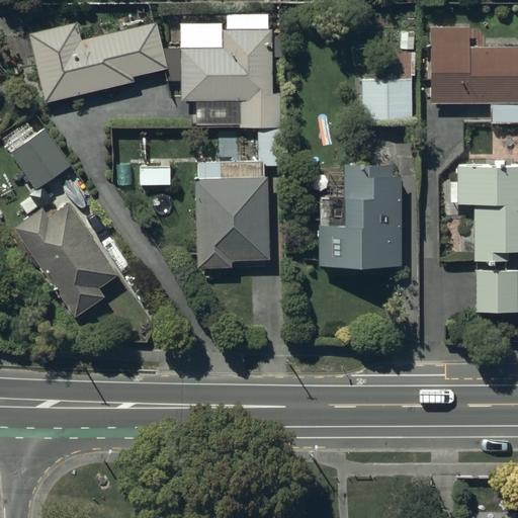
[(160,57),(151,19),(77,36),(71,14),(27,24),(44,89),(130,69),(128,64),(160,57)]
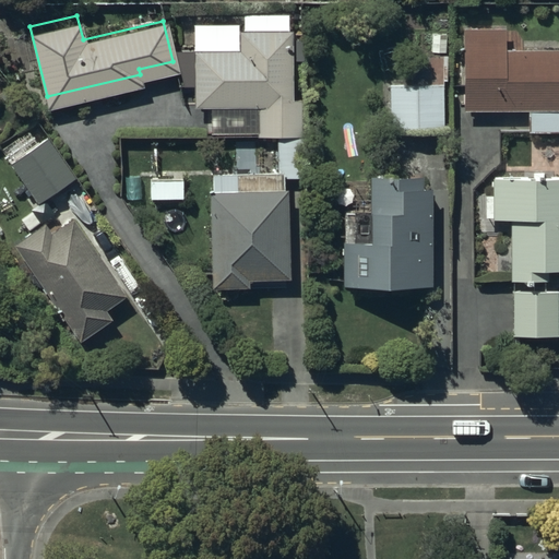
[(193,22),(194,80),(194,92),(260,92),(260,122),(299,122),(299,92),(287,92),(287,21),(193,22)]
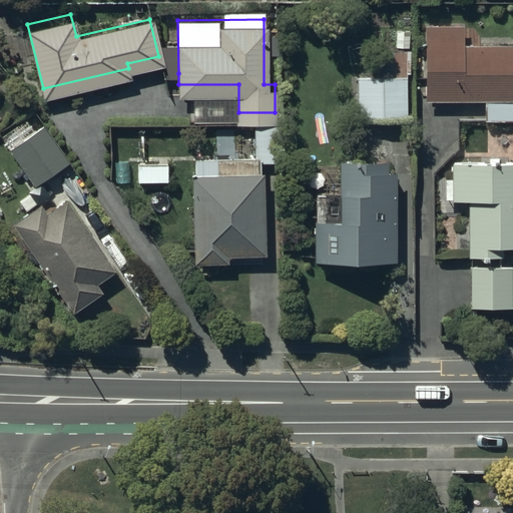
[(465,24),(426,24),(426,103),(459,103),(460,123),(512,122),(512,46),(465,46),(465,24)]
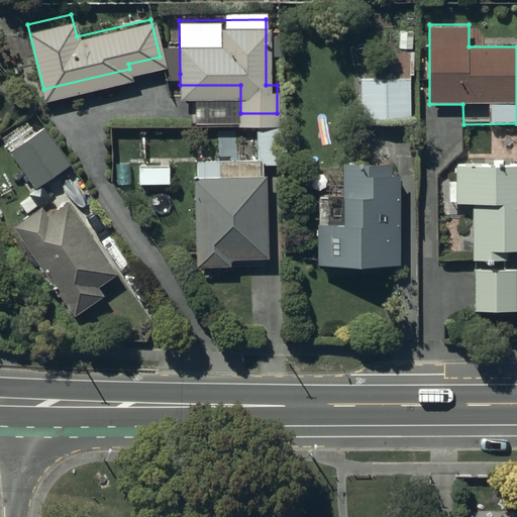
[(381,80),(360,81),(360,124),(411,124),(410,79),(415,79),(414,53),(381,53),(381,80)]
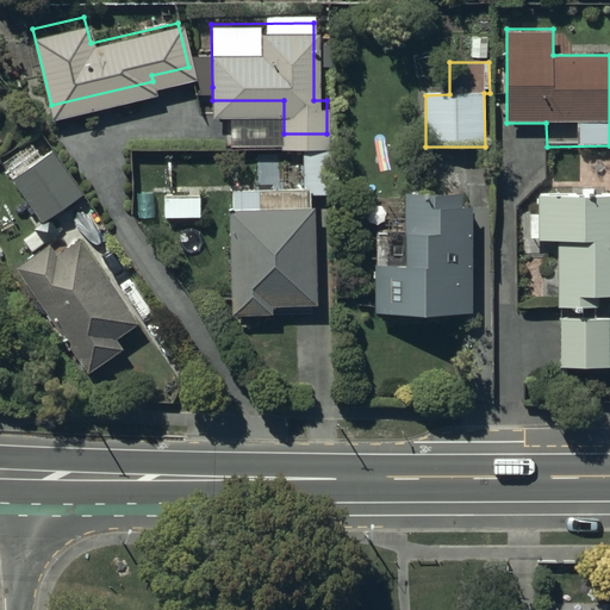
[(41,213),(75,190),(44,145),(10,169),(41,213)]
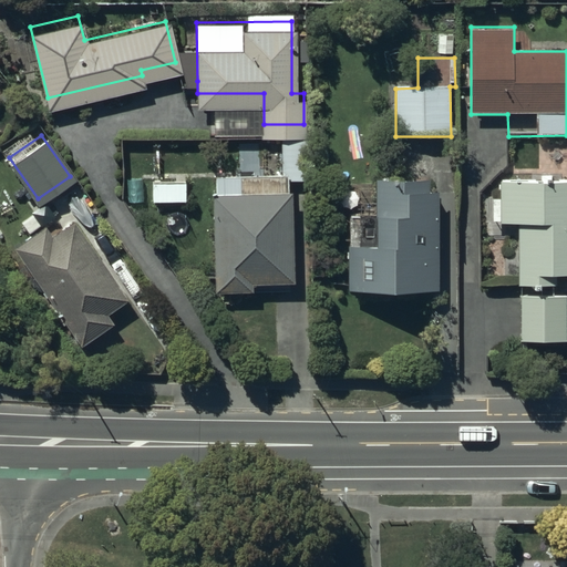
[(280,142),(280,178),(309,178),(308,141),(280,142)]
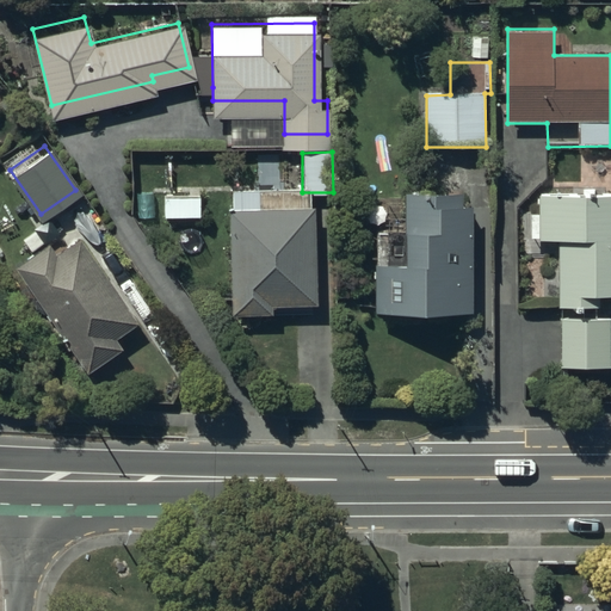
[(471,314),(471,208),(462,209),(462,195),(405,195),(405,233),(377,233),(377,266),(376,266),(376,314),(471,314)]
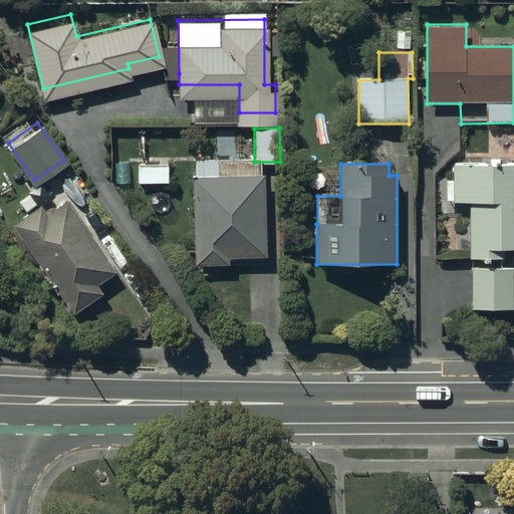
[(453,203),(469,203),(470,259),(485,258),(485,263),(491,263),(491,260),(504,259),(504,251),(513,250),(513,165),(453,166),(453,181),(447,181),(447,201),(453,201),(453,203)]
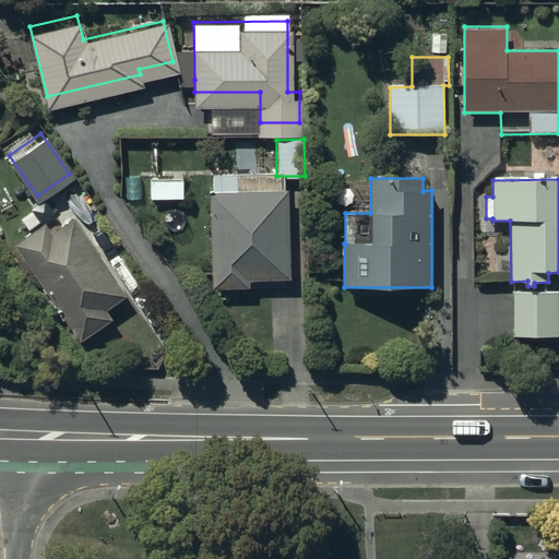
[(183,180),(151,180),(151,200),(183,200),(183,180)]
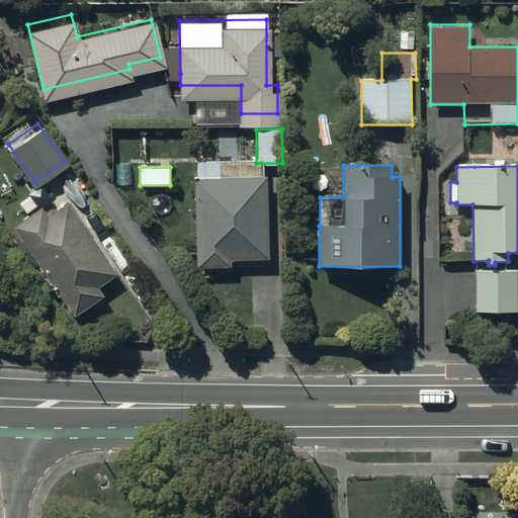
[(227,252),(263,252),(262,178),(197,179),(198,261),(227,260),(227,252)]
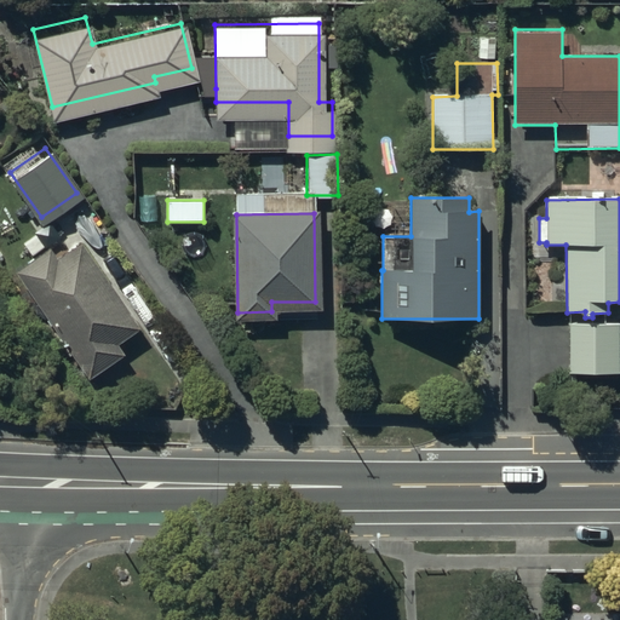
[(133,314),(79,235),(55,253),(44,237),(12,258),(86,365),(124,340),(114,327),(133,314)]
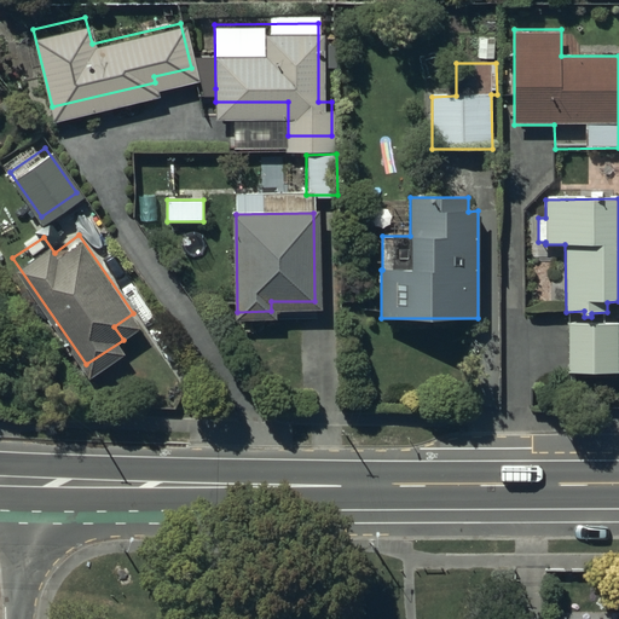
[(618,347),(618,322),(567,323),(567,372),(618,372),(618,347)]
